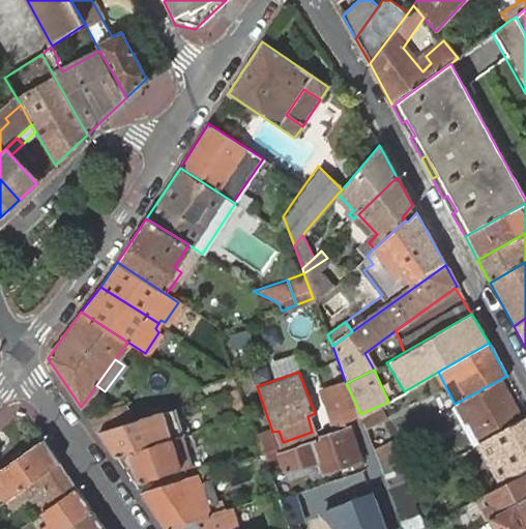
[(340,416),(358,409),(346,383),(345,381),(319,390),(334,429),(345,425),(340,416)]
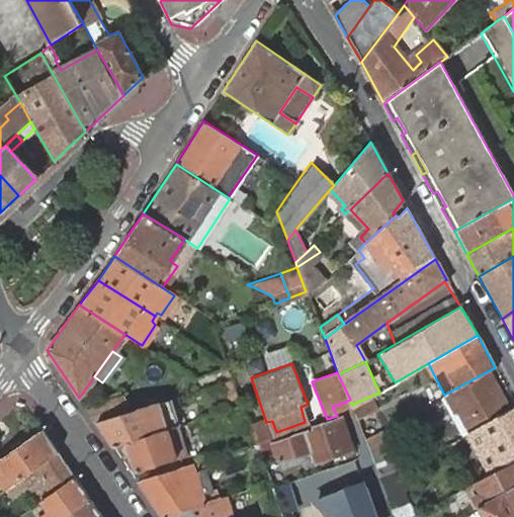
[(459,408),(470,429),(506,412),(486,372),(444,395),(452,412),(459,408)]
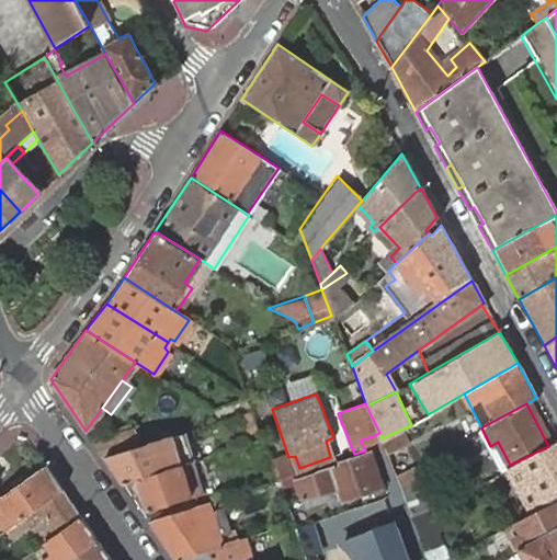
[(259,432),(252,410),(238,414),(246,436),(259,432)]
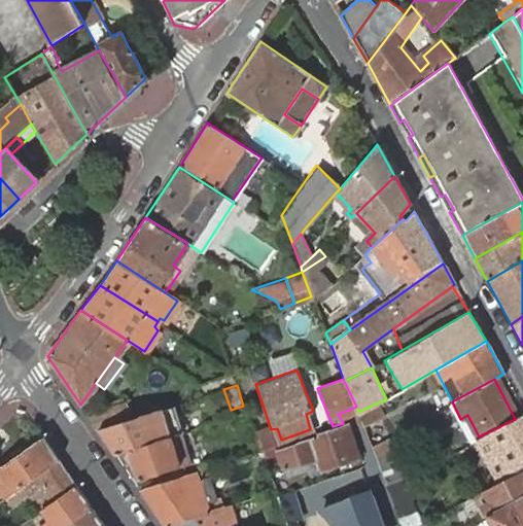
[(358,412),(361,427),(381,416),(376,404),(358,412)]
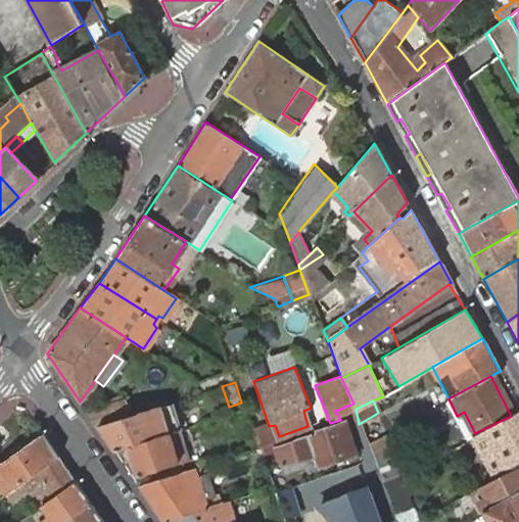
[(97,427),(132,416),(122,402),(88,414),(97,427)]
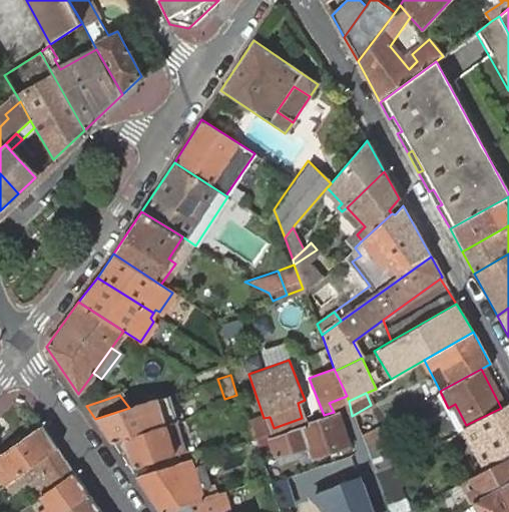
[(95,419),(112,444),(126,439),(174,423),(178,421),(168,395),(167,396),(129,408),(95,419)]
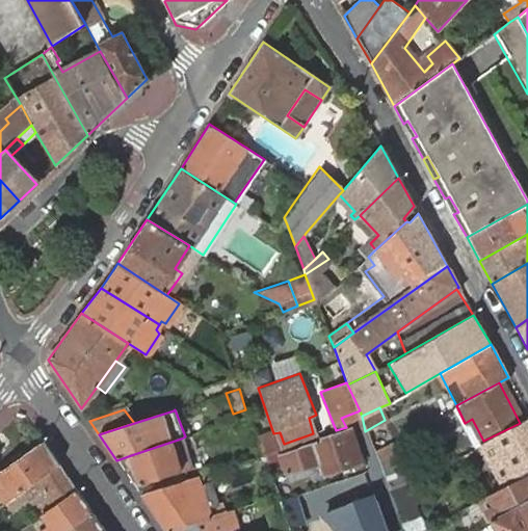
[(502,481),(527,466),(527,418),(520,423),(483,441),(482,442),(502,481)]
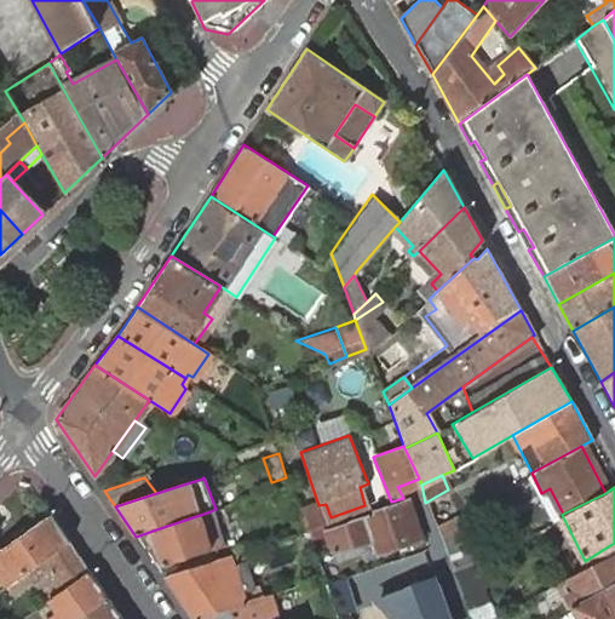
[(372,511),(325,527),(333,550),(369,539),(375,554),(406,545),(419,544),(403,498),(391,502),(371,508),(372,511)]
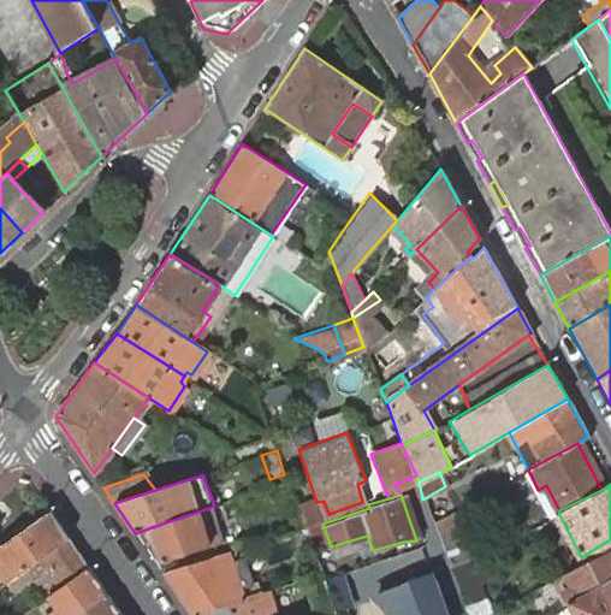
[(220,542),(209,508),(152,527),(164,561),(220,542)]
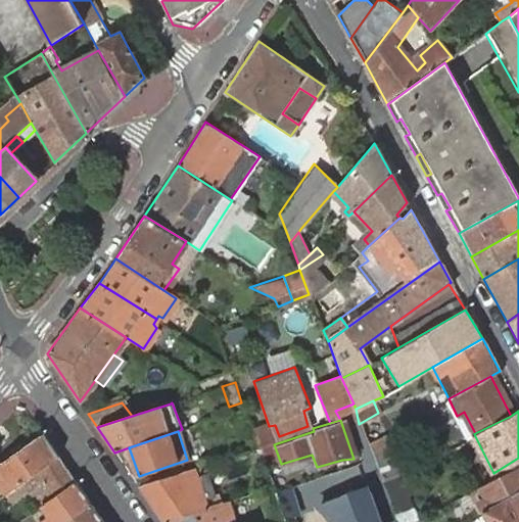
[(0,485),(6,492),(57,458),(42,435),(0,463),(0,485)]
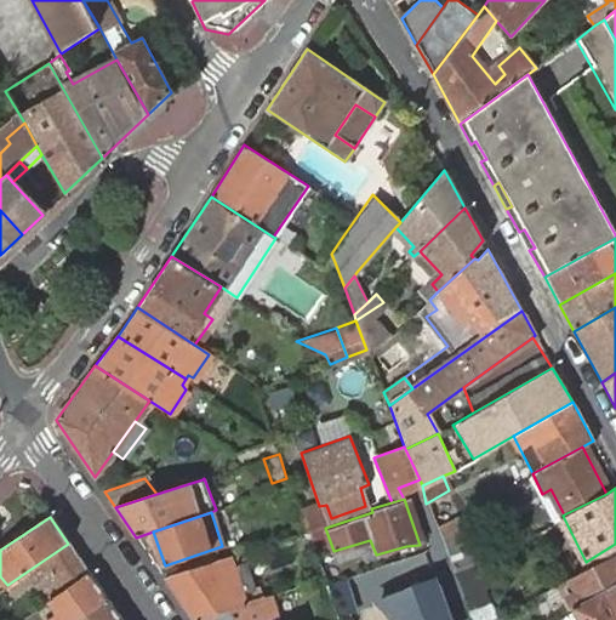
[(435,528),(440,544),(458,533),(452,518),(435,528)]
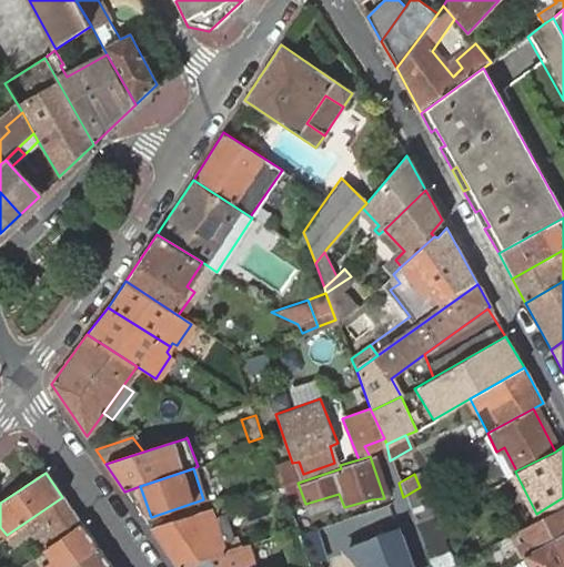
[(403,497),(414,524),(429,516),(432,515),(420,487),(403,497)]
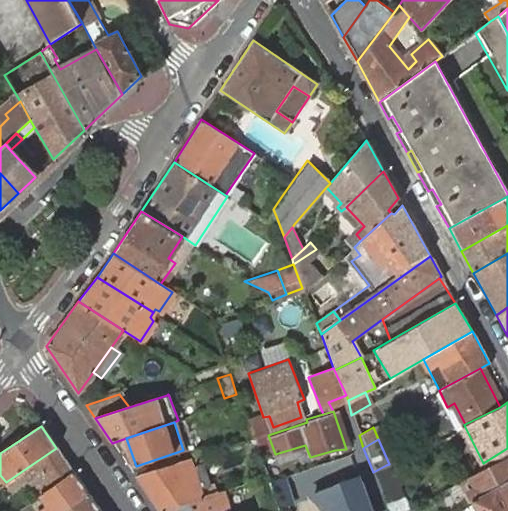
[(27,480),(39,495),(73,472),(56,448),(6,482),(4,484),(9,490),(27,480)]
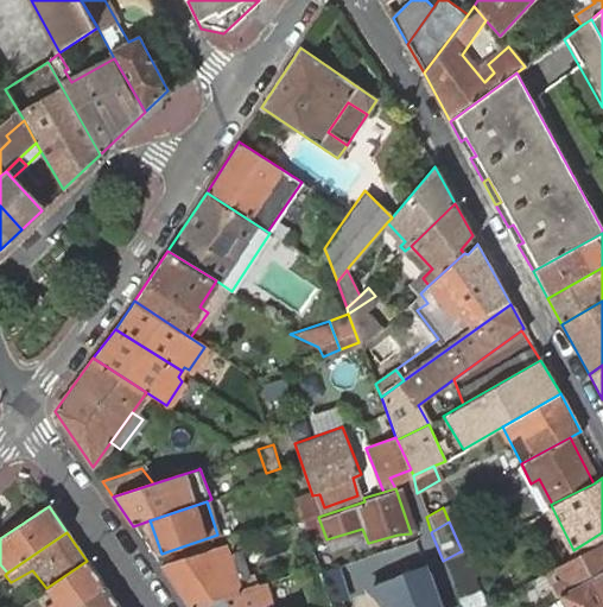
[(308,542),(319,571),(330,568),(321,538),(308,542)]
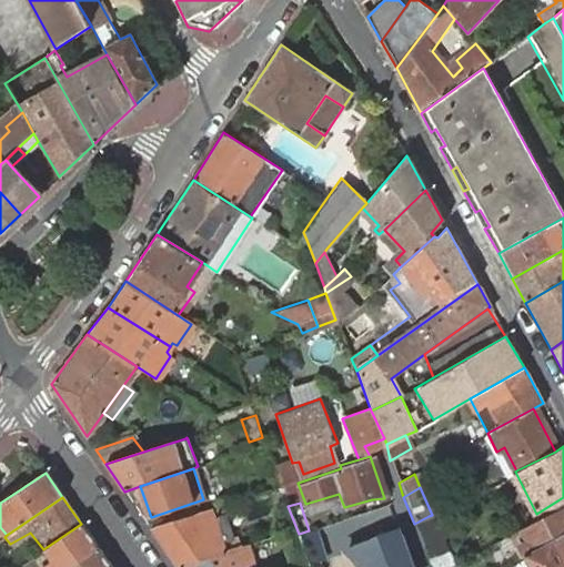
[(151,529),(174,566),(179,566),(239,545),(235,535),(230,537),(222,516),(229,513),(227,504),(151,529)]
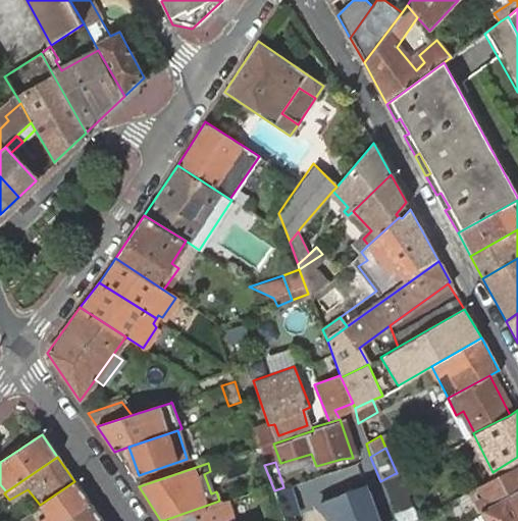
[(481,509),(517,488),(517,463),(471,489),(481,509)]
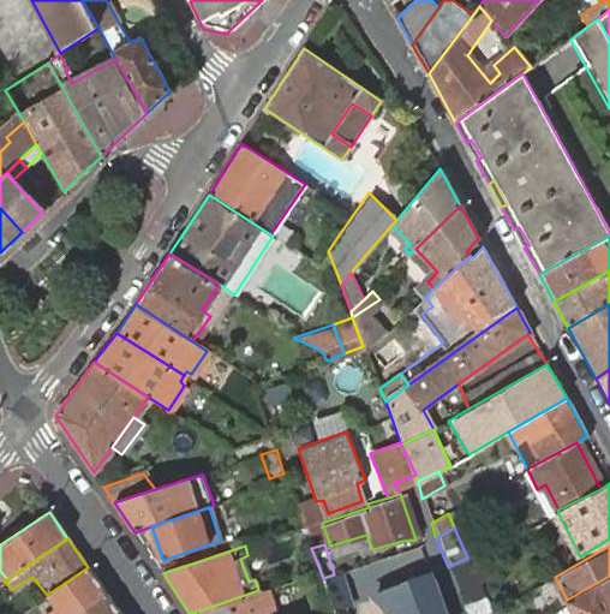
[(486,613),(489,612),(464,559),(448,567),(466,613),(486,613)]
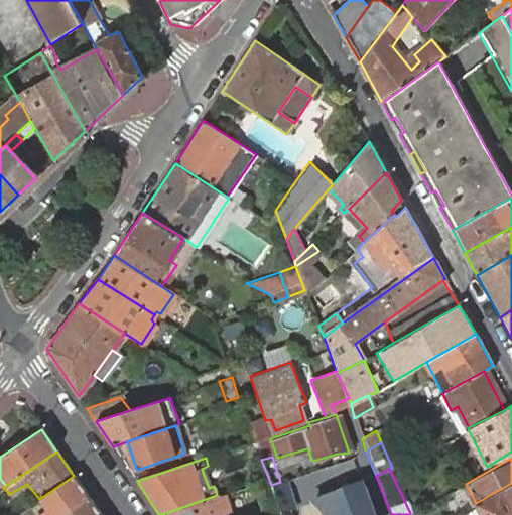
[(62,514),(88,498),(74,476),(39,499),(47,510),(39,514),(62,514)]
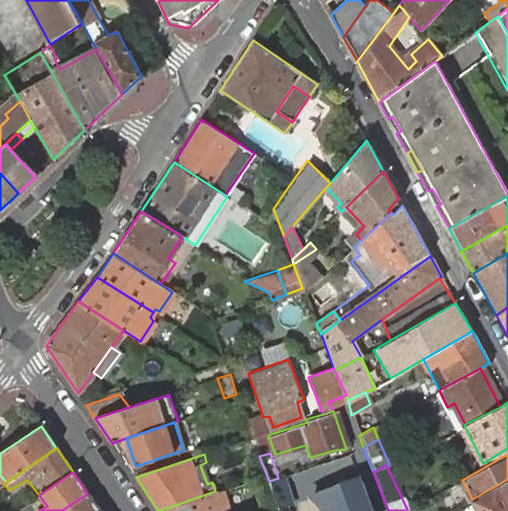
[(371,510),(358,475),(300,495),(306,510),(371,510)]
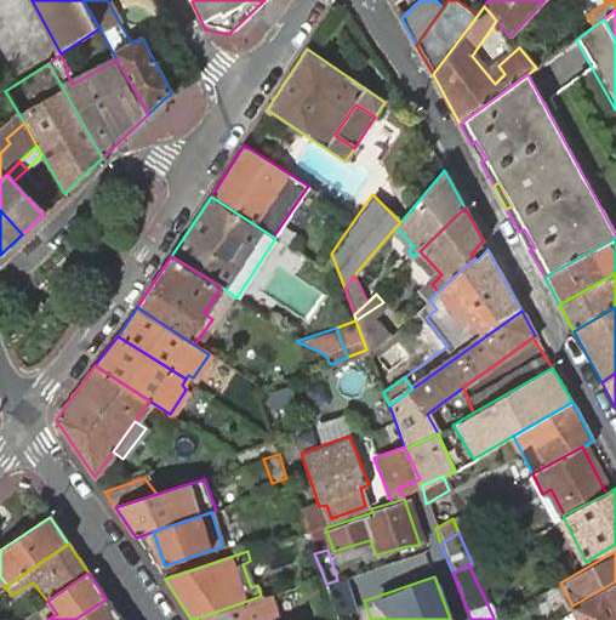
[(326,584),(337,616),(351,613),(338,580),(337,580),(326,584)]
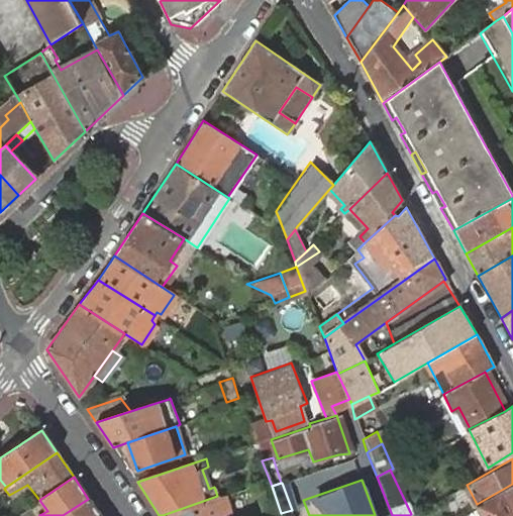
[(512,515),(512,484),(477,504),(483,515),(512,515)]
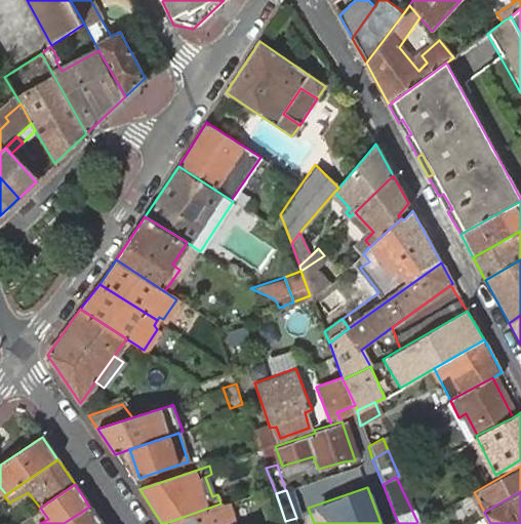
[(235,523),(228,502),(221,504),(165,523),(235,523)]
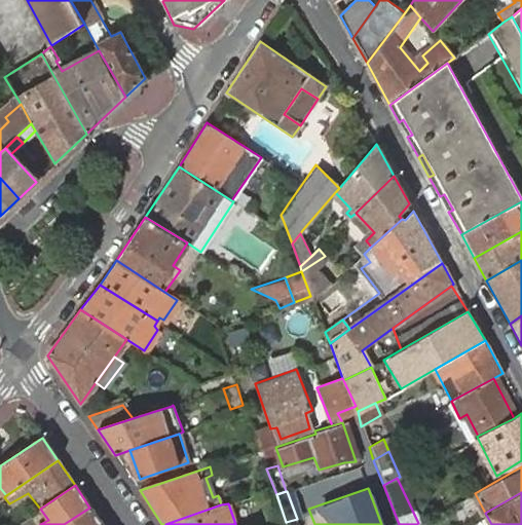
[(102,524),(89,508),(64,524),(102,524)]
